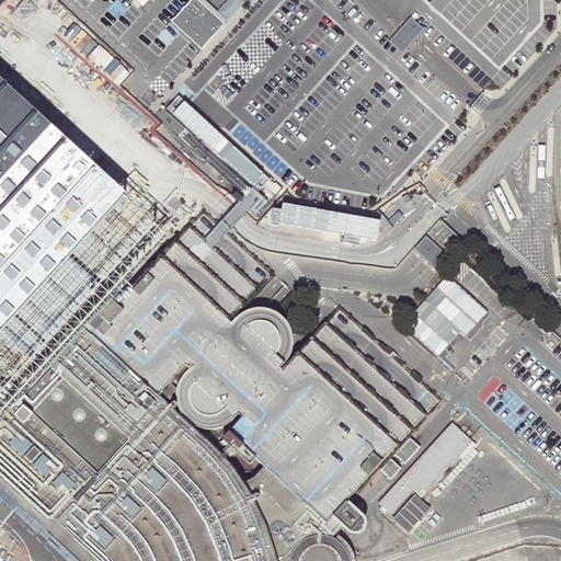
[(192,0),(191,0),(169,24),(183,38),(198,52),(221,26),(192,0)]
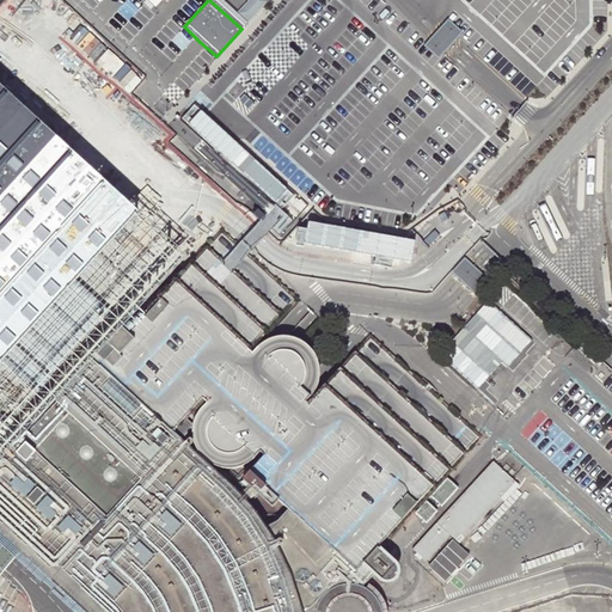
[(430,40),(422,48),(438,62),(442,56),(445,53),(454,43),(460,36),(446,23),(439,30),(430,40)]
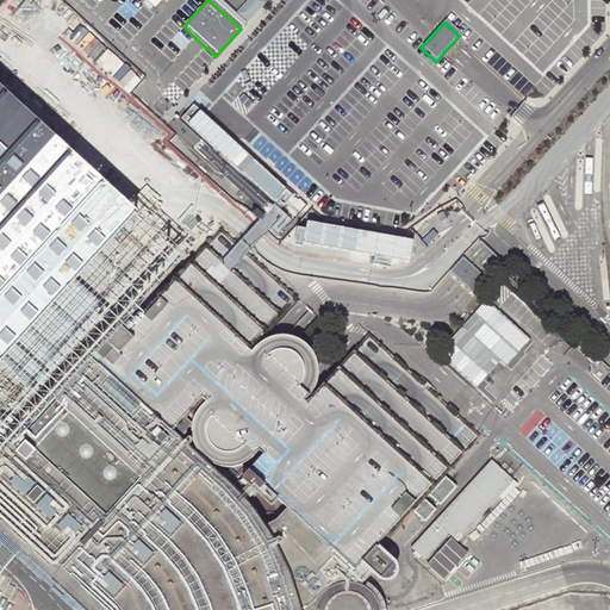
[(105,178),(0,80),(0,417),(26,441),(95,362),(82,353),(120,312),(182,248),(105,178)]
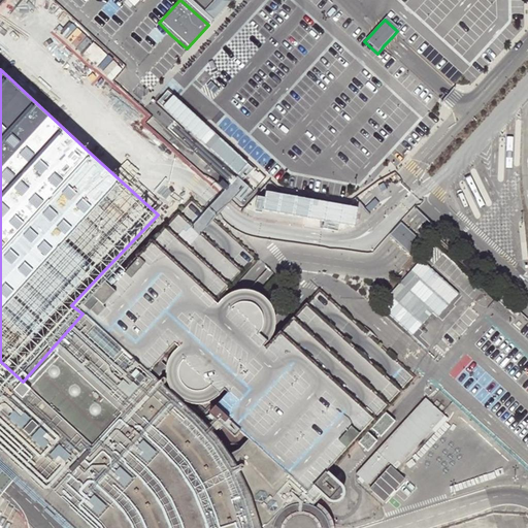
[(154,244),(119,284),(104,270),(71,305),(83,314),(150,371),(174,344),(179,349),(174,353),(170,360),(168,368),(167,377),(170,386),(172,391),(177,395),(183,400),(190,403),(200,405),(207,404),(215,400),(220,395),(225,391),(228,394),(215,408),(242,433),(251,440),(307,491),(317,481),(327,489),(334,495),(338,497),(342,497),(345,496),(349,494),(350,491),(351,487),(350,483),(348,479),(334,468),(375,421),(388,406),(401,392),(414,377),(320,292),(307,306),(295,321),(282,335),(269,350),(266,348),(277,337),(279,331),(281,327),(282,322),(281,317),(281,311),(278,307),(275,302),(270,296),(264,292),(260,291),(253,289),(244,290),(237,292),(231,295),(224,303),(219,298),(228,288),(240,272),(253,258),(192,201),(179,216),(166,230),(154,244)]
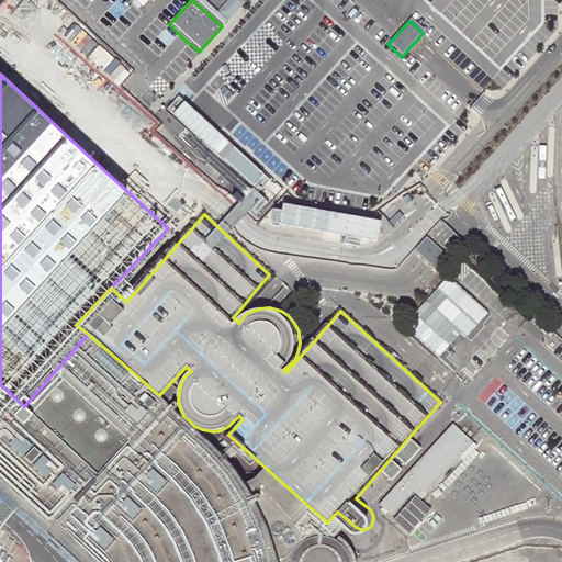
[(426,235),(414,248),(420,255),(428,261),(436,269),(440,273),(452,260),(448,256),(440,248),(433,242),(426,235)]
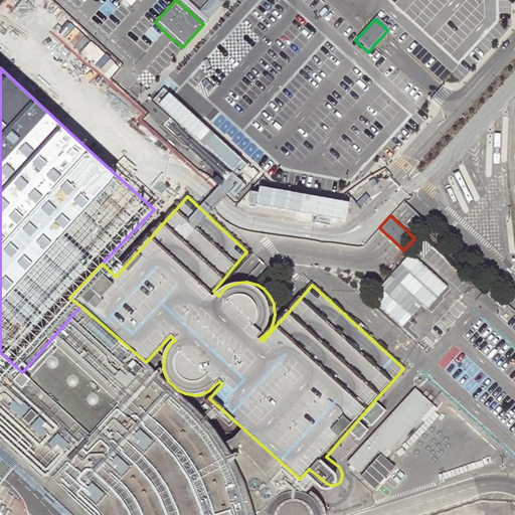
[(263,514),(249,473),(225,445),(215,430),(197,409),(146,362),(80,306),(22,372),(0,352),(0,440),(14,453),(0,467),(0,490),(25,463),(49,486),(80,514),(263,514)]
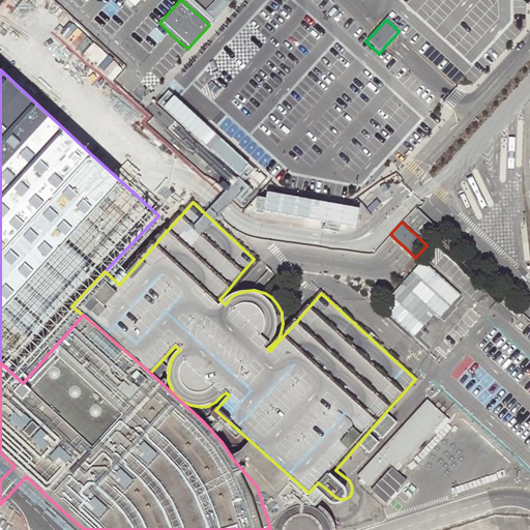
[(355,480),(384,507),(406,482),(399,476),(448,421),(443,416),(431,405),(427,401),(355,480)]
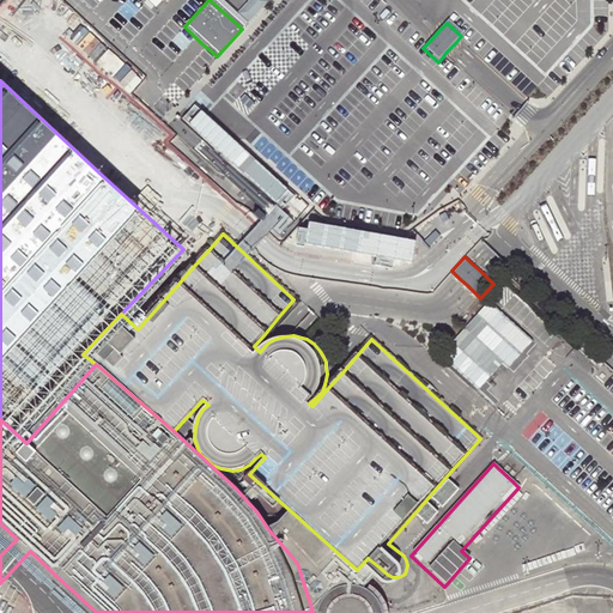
[(281,503),(249,474),(243,480),(277,509),(281,503)]
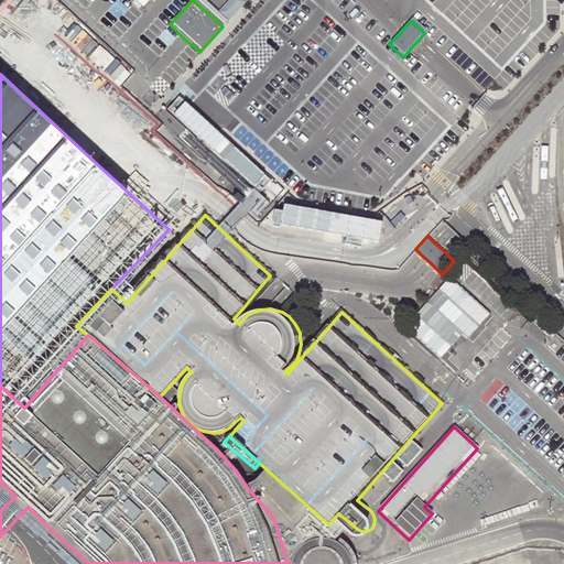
[(273,518),(288,563),(357,563),(358,563),(356,556),(353,551),(349,546),(346,543),(340,541),(334,538),(349,522),(338,513),(328,524),(268,470),(257,481),(247,487),(273,518)]
